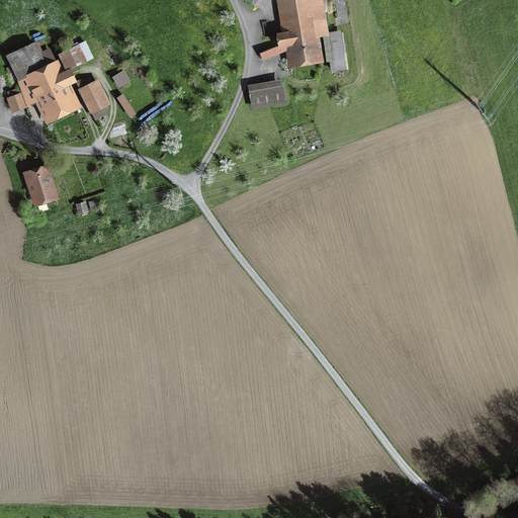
[(246,0),(246,1),(266,14),(276,0),(246,0)]
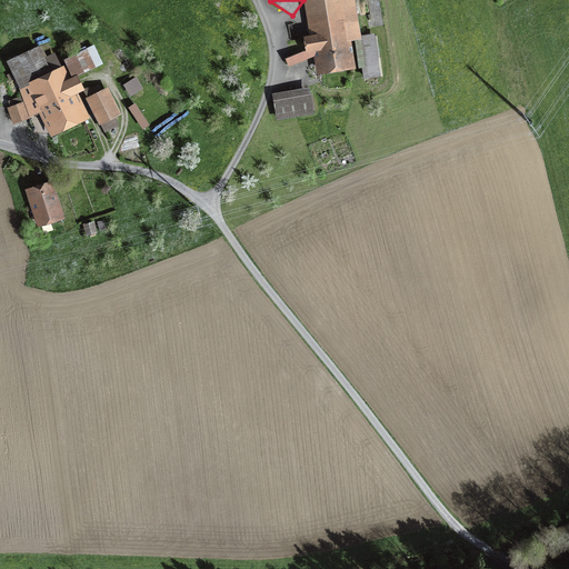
[(360,0),(306,0),(313,41),(308,41),(315,80),(361,72),(357,47),(368,46),(360,0)]
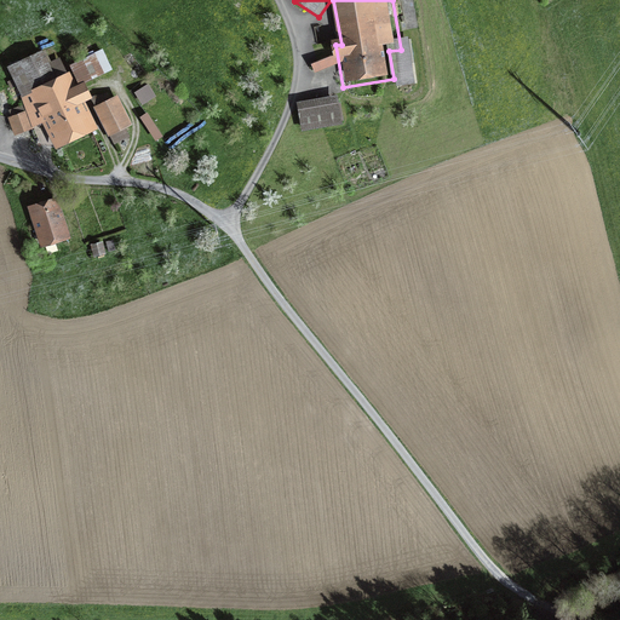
[(87,70),(91,78),(114,67),(103,46),(70,62),(78,75),(87,70)]
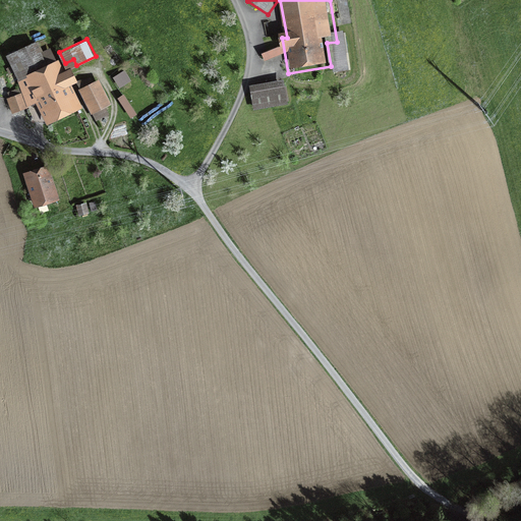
[(34,43),(7,56),(25,92),(22,93),(29,106),(41,100),(51,120),(76,108),(65,84),(76,79),(71,70),(60,75),(48,51),(40,55),(34,43)]
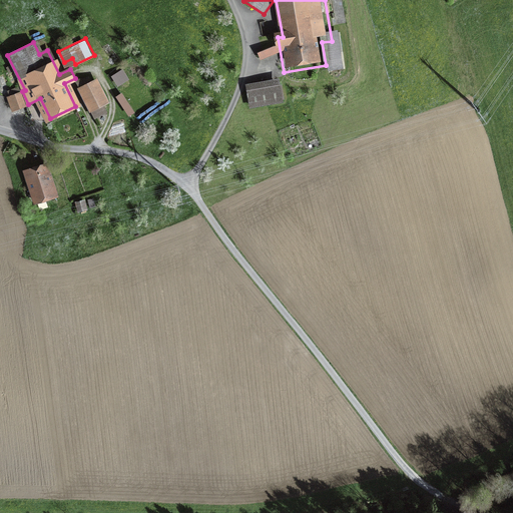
[(121,69),(110,75),(116,85),(127,79),(121,69)]
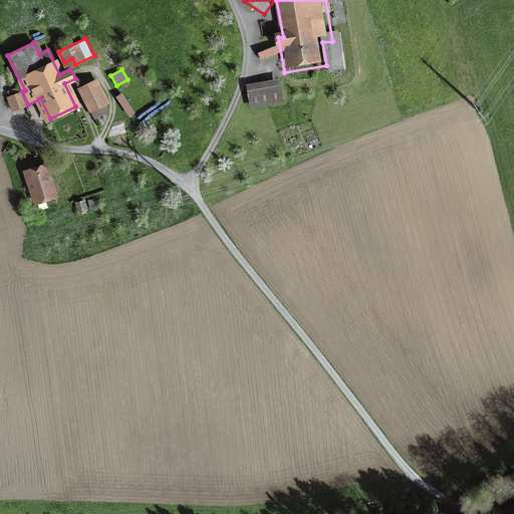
[(283,80),(247,87),(251,110),(287,103),(283,80)]
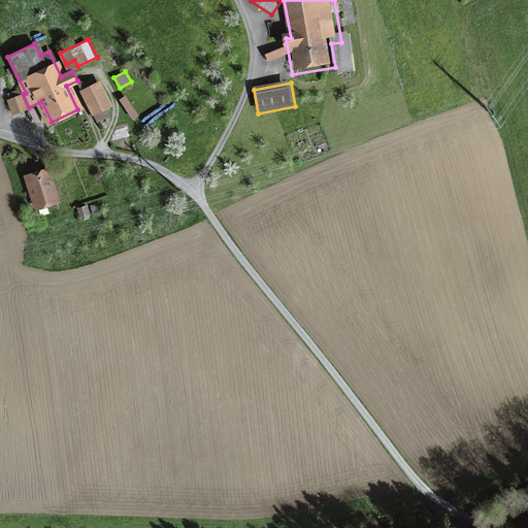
[(92,84),(79,90),(93,114),(104,108),(92,84)]
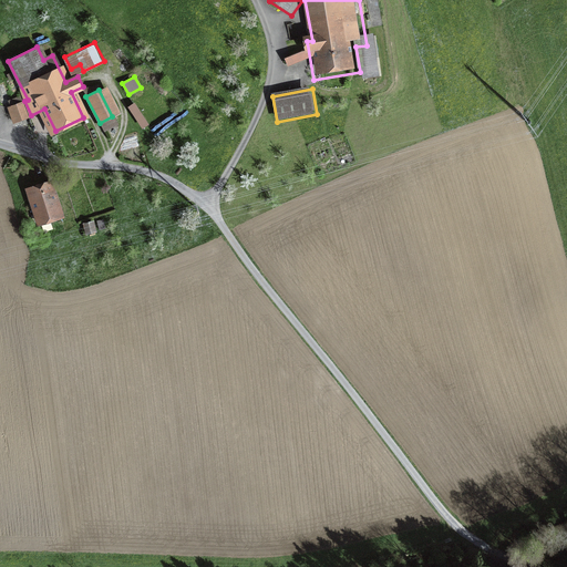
[(20,98),(6,103),(12,122),(28,116),(20,98)]
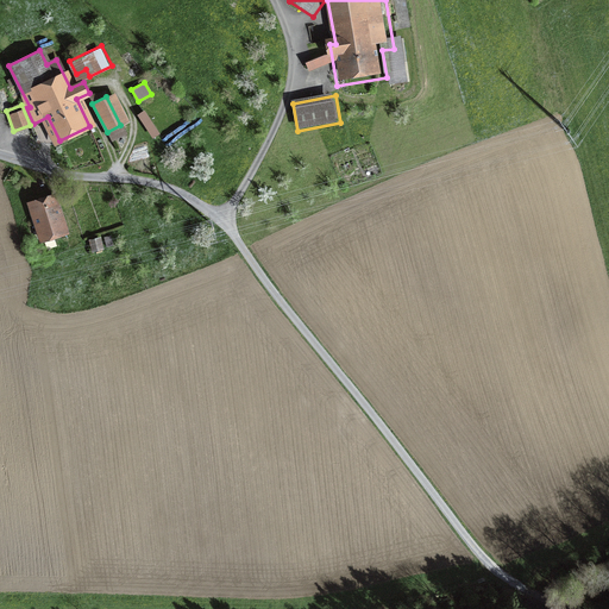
[(152,137),(159,133),(148,108),(140,112),(152,137)]
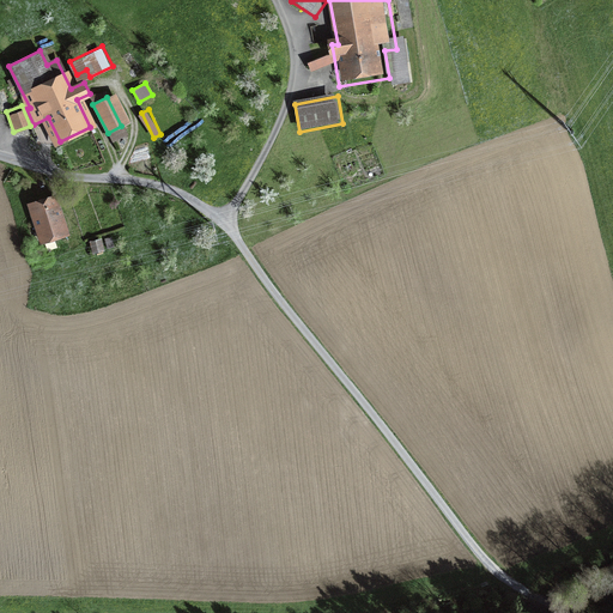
[(55,200),(31,207),(40,240),(64,234),(55,200)]
